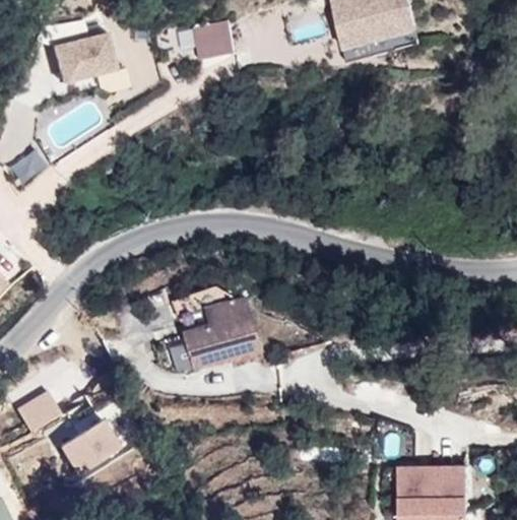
[(346,0),(330,4),(347,64),(374,57),(370,42),(415,28),(406,0),(346,0)]
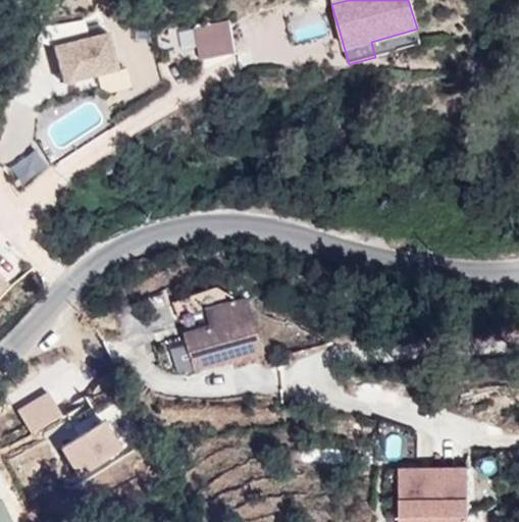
[(234,53),(227,19),(192,28),(199,60),(234,53)]
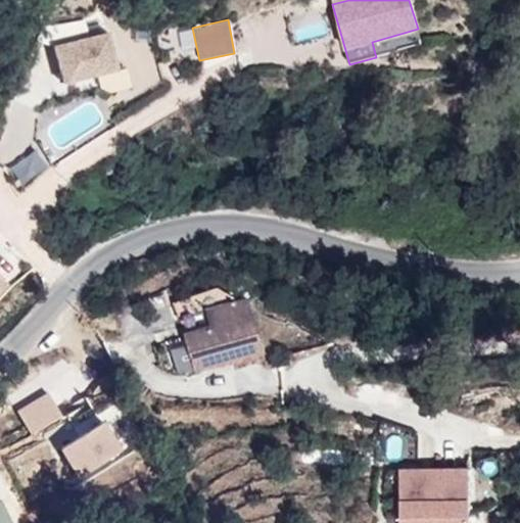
[(172,29),(152,33),(158,59),(178,55),(172,29)]
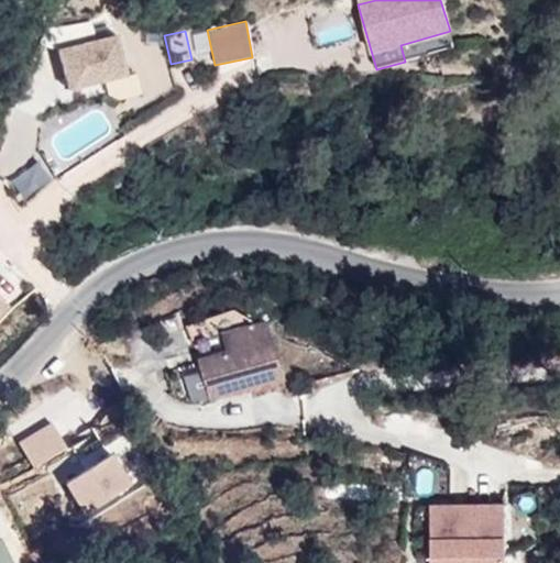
[(65,89),(123,75),(113,34),(55,50),(65,89)]
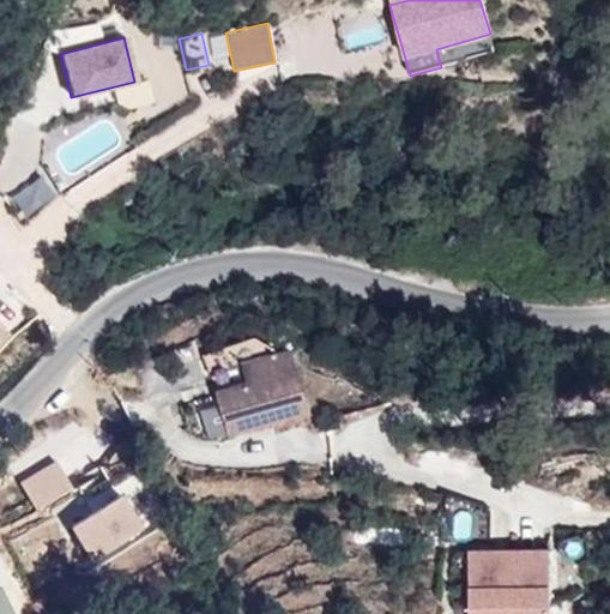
[(36,173),(5,197),(24,222),(55,198),(36,173)]
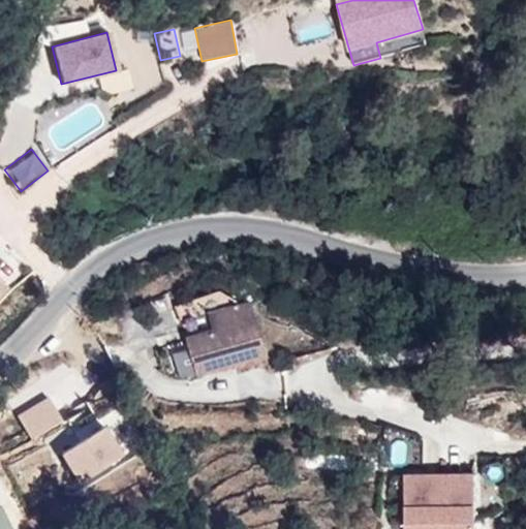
[(266,354),(251,302),(243,304),(219,290),(175,306),(183,336),(187,335),(198,373),(211,370),(211,372),(233,366),(231,364),(266,354)]
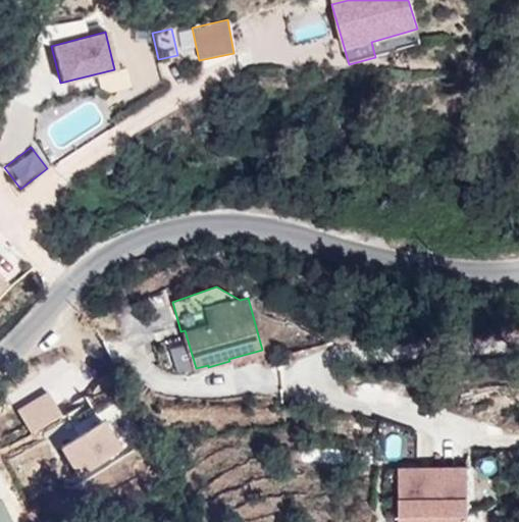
[(59,415),(47,393),(15,411),(29,433),(59,415)]
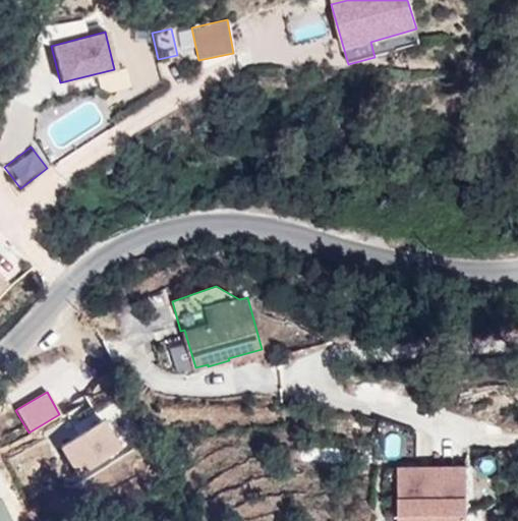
[(136,432),(117,405),(58,446),(77,473),(136,432)]
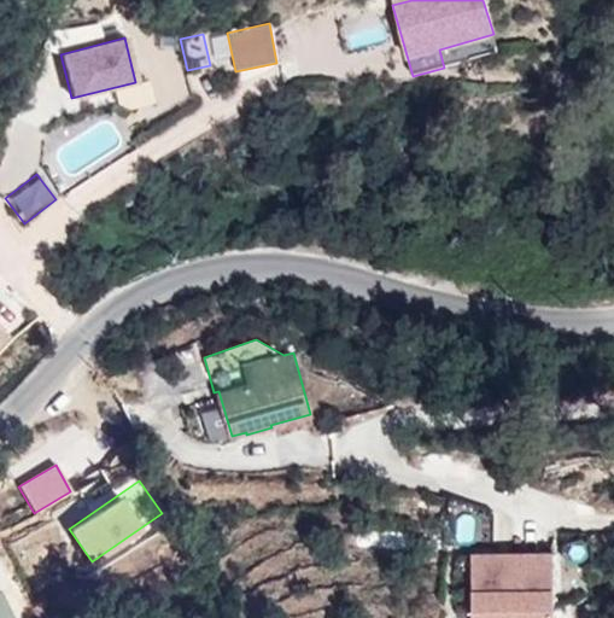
[(471,554),(471,617),(510,617),(512,553),(471,554)]
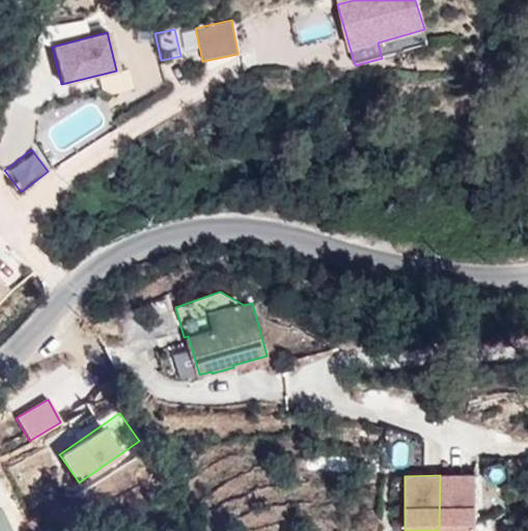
[(474,530),(474,475),(440,475),(439,530),(474,530)]
